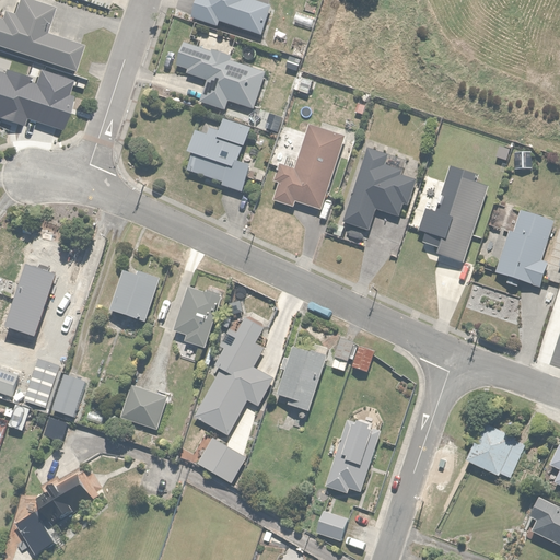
[(49,4),(36,0),(15,0),(15,1),(10,0),(8,0),(4,10),(2,9),(0,14),(0,46),(71,71),(80,45),(41,31),(49,4)]
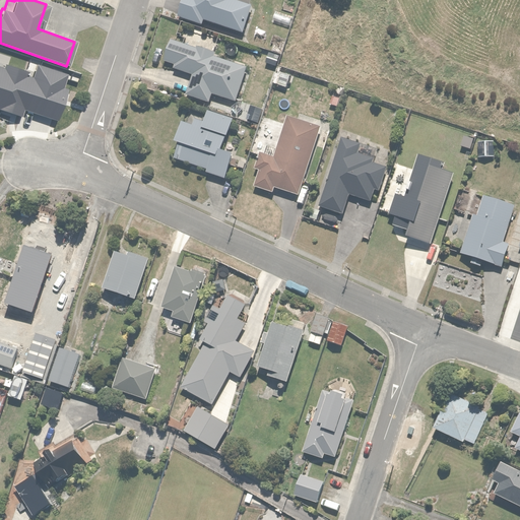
[(181,0),(177,15),(201,24),(203,18),(240,33),(252,0),(181,0)]
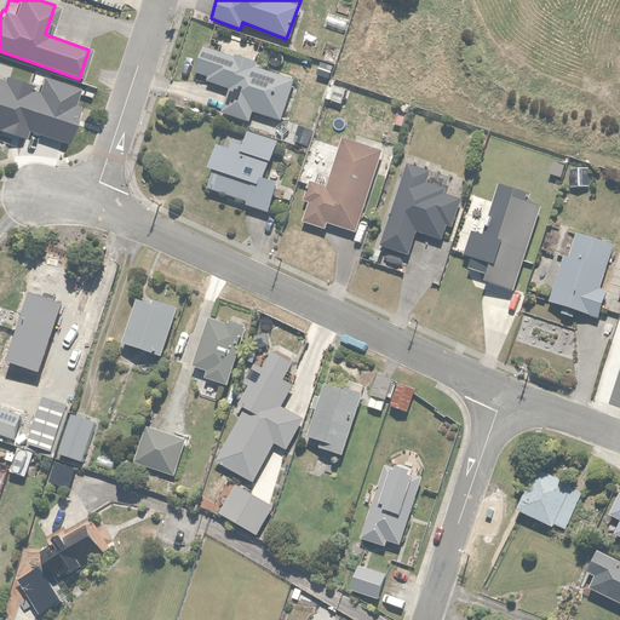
[(234,57),(201,45),(193,72),(206,75),(204,80),(227,89),(219,110),(250,121),(253,110),(286,122),(302,78),(256,62),(256,59),(235,52),(234,57)]
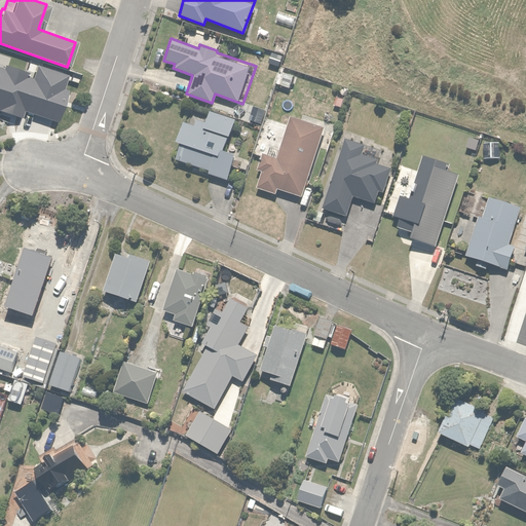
[(278,74),(276,85),(291,88),(294,78),(278,74)]
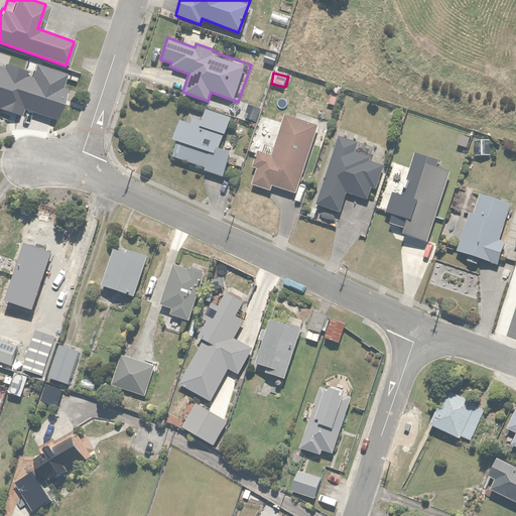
[(52,91),(50,98),(71,105),(74,98),(52,91)]
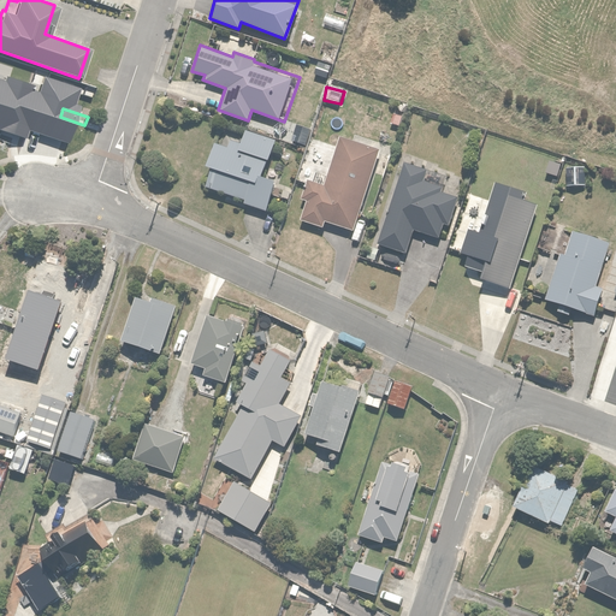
[(215,135),(203,165),(211,167),(203,185),(244,200),(243,202),(261,209),(272,181),(260,177),(274,138),(246,128),(240,143),(215,135)]
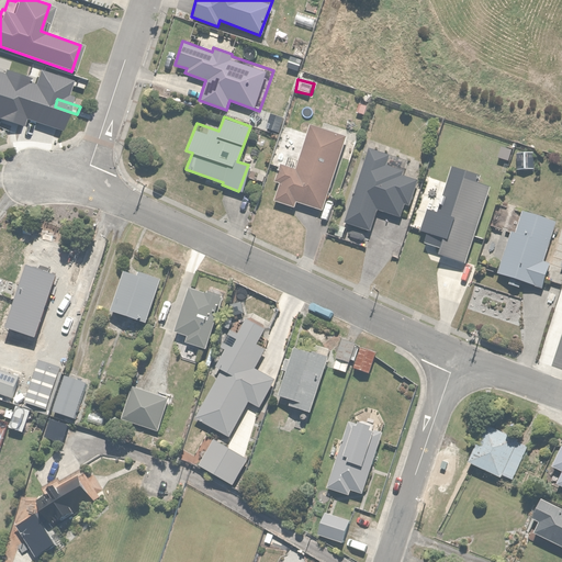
[(265,179),(278,183),(272,200),(294,208),(296,201),(319,210),(338,158),(350,163),(358,141),(310,123),(302,144),(281,136),(265,179)]
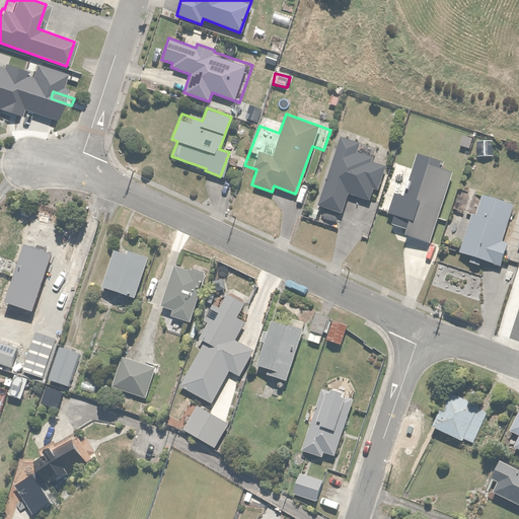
[(340,136),(317,205),(341,213),(348,193),(370,201),(374,188),(376,188),(384,164),(373,160),(374,156),(367,153),(369,146),(361,143),(340,136)]
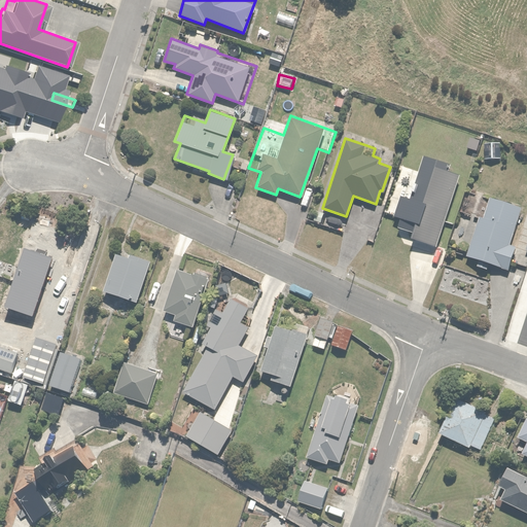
[(484,146),(483,157),(499,159),(499,146),(484,146)]
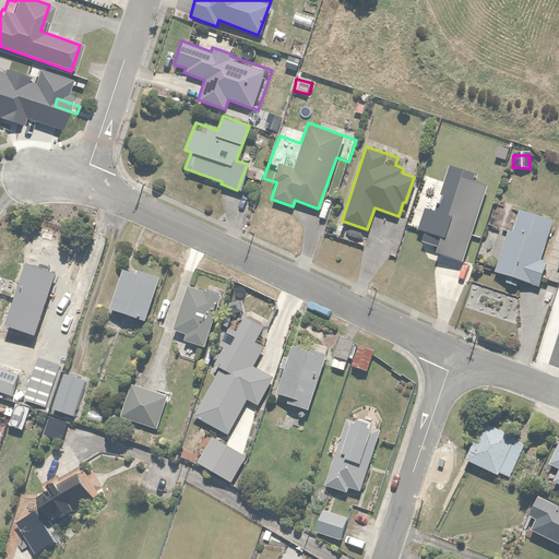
[(459,264),(460,261),(488,185),(475,180),(477,175),(449,164),(435,205),(421,201),(411,232),(418,234),(416,239),(432,246),(430,253),(459,264)]
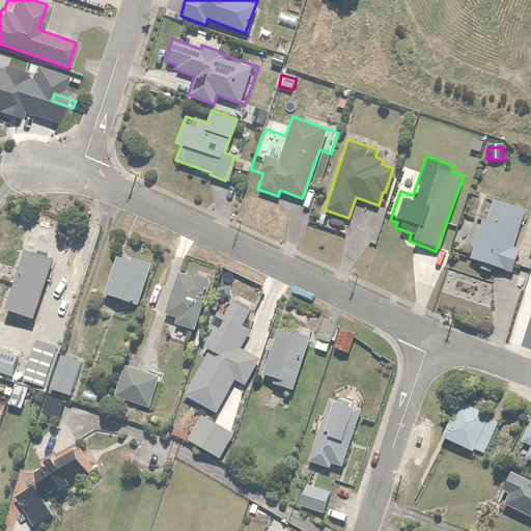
[(480,219),(469,258),(511,271),(519,249),(511,247),(523,207),(492,198),(485,220),(480,219)]
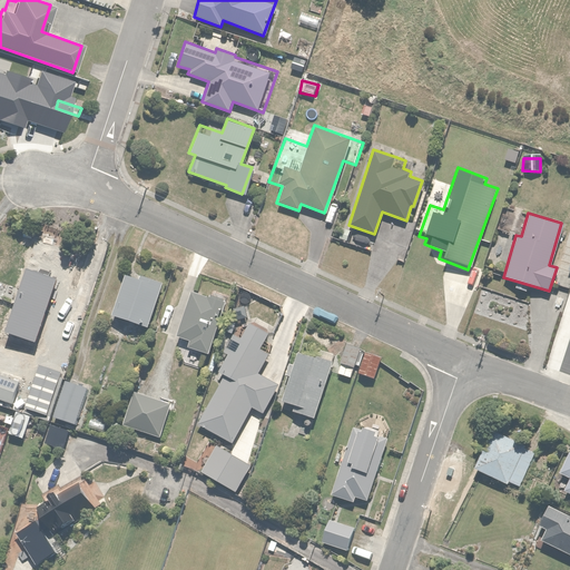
[(124,274),(109,313),(147,326),(164,282),(140,274),(139,279),(124,274)]
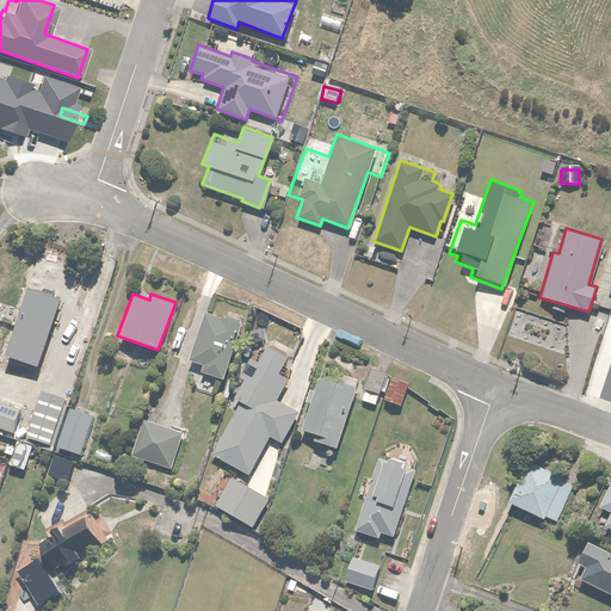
[(34,359),(42,334),(53,338),(49,347),(60,350),(62,341),(71,344),(82,306),(53,296),(47,313),(28,307),(23,322),(14,319),(4,351),(34,359)]
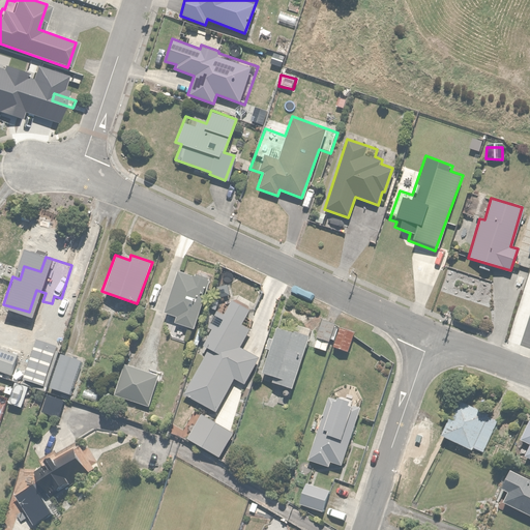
[(195,274),(177,269),(163,313),(174,316),(172,321),(193,327),(209,276),(196,272),(195,274)]
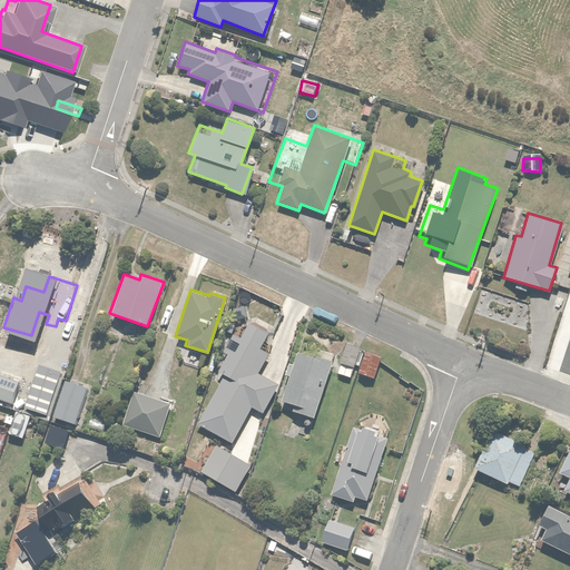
[(224,375),(196,422),(231,442),(252,408),(259,412),(277,382),(257,371),(267,354),(261,350),(271,332),(249,320),(238,337),(233,334),(223,351),(227,354),(217,371),(224,375)]
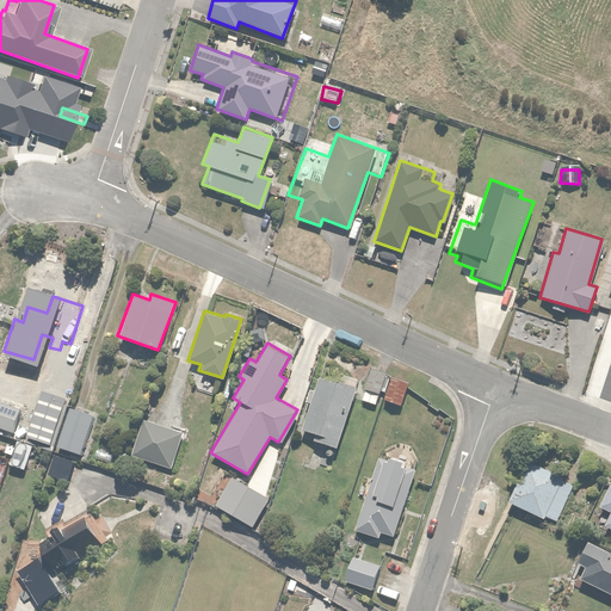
[(369,366),(360,399),(376,403),(378,392),(383,393),(389,372),(369,366)]
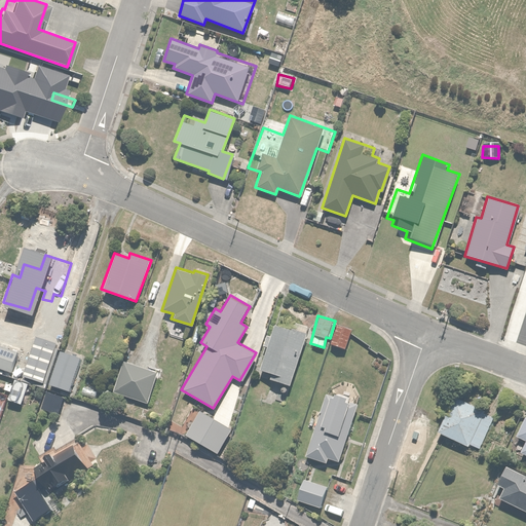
[(266,377),(287,385),(306,333),(277,322),(271,336),(264,333),(261,343),(267,345),(257,372),(266,376),(266,377)]
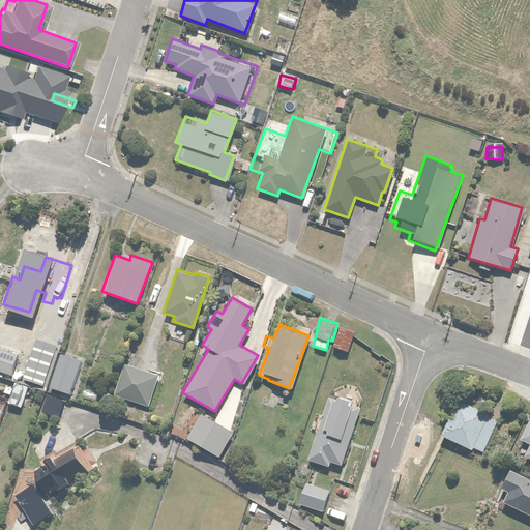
[(340,326),(332,348),(348,353),(354,331),(340,326)]
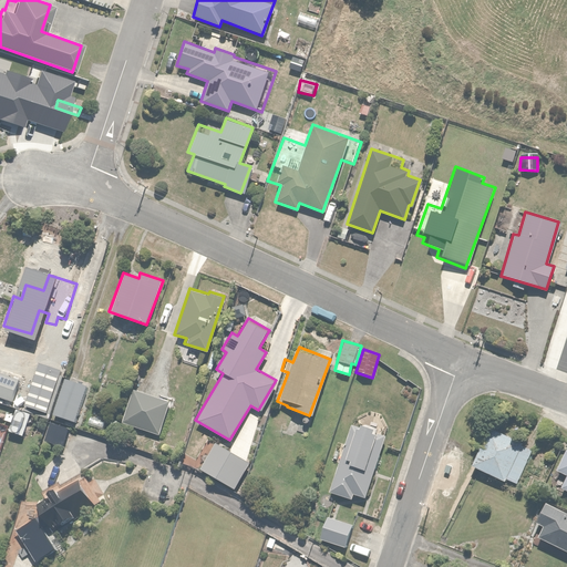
[(0,404),(2,405),(3,400),(11,402),(18,381),(0,374),(0,404)]
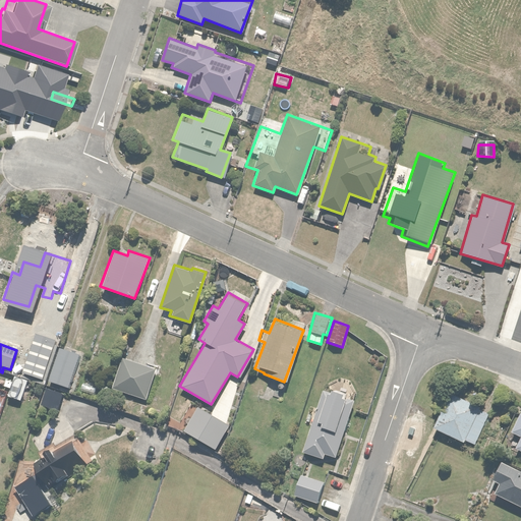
[(62,351),(52,383),(72,389),(81,357),(62,351)]
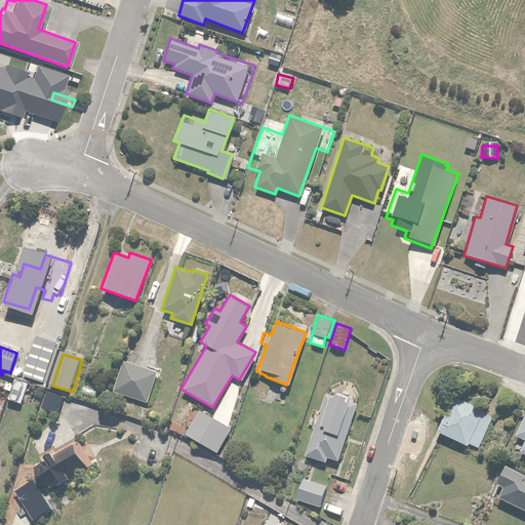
[(122,359),(111,391),(145,402),(156,370),(122,359)]
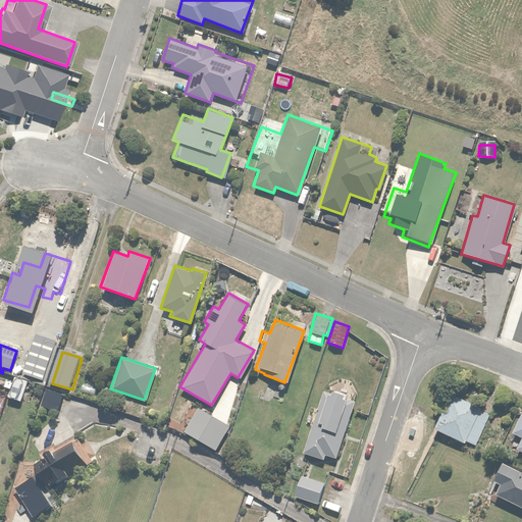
[(0,386),(8,388),(5,398),(21,402),(28,379),(12,375),(11,381),(1,378),(0,380),(0,386)]
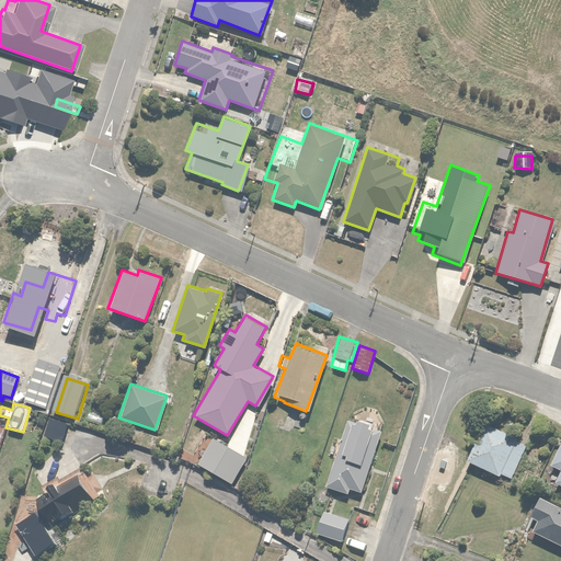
[(67,423),(45,418),(41,436),(63,441),(67,423)]
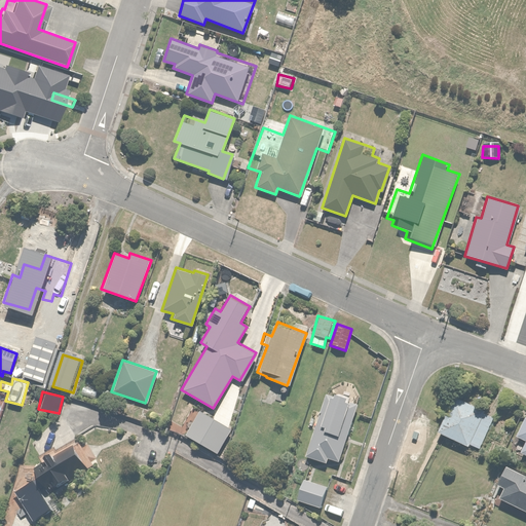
[(324,391),(302,454),(327,462),(328,459),(337,462),(357,403),(324,391)]
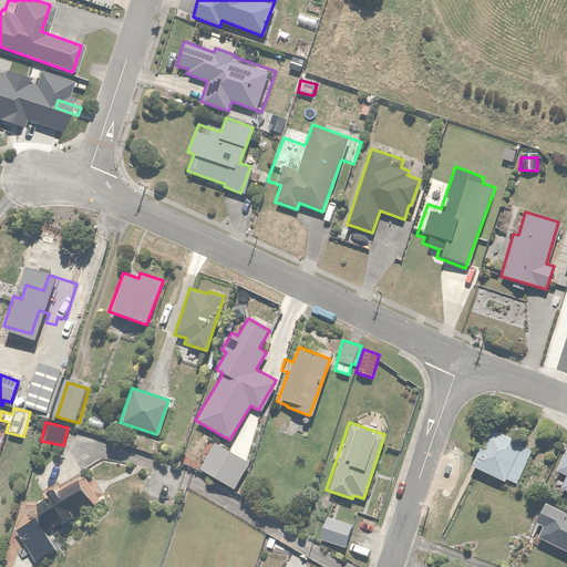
[(534,449),(487,428),(470,466),(505,482),(506,480),(517,485),(534,449)]
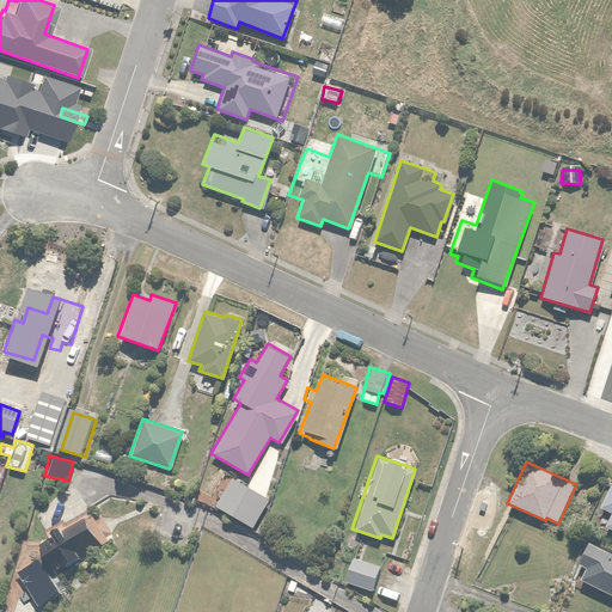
[(232,476),(214,505),(251,527),(269,500),(232,476)]
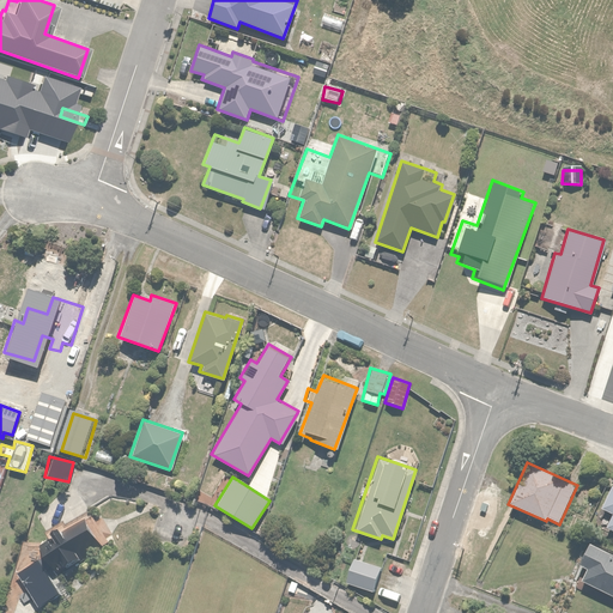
[(612,485),(610,484),(598,507),(611,514),(605,527),(612,529),(612,485)]
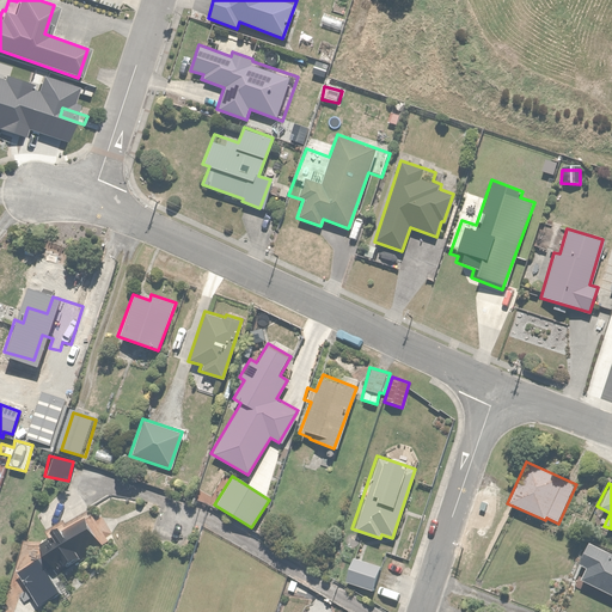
[(79,554),(102,543),(87,513),(66,524),(63,519),(44,530),(48,537),(37,543),(49,567),(59,562),(61,567),(80,557),(79,554)]
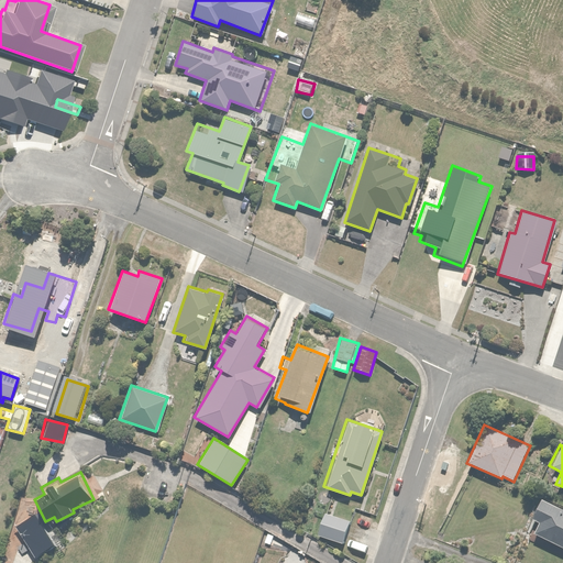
[(562,508),(540,498),(530,518),(536,521),(531,532),(562,547),(562,508)]
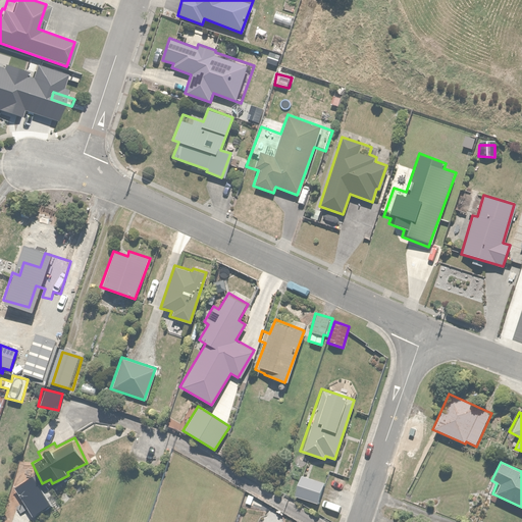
[(301,475),(295,497),(320,505),(326,484),(301,475)]
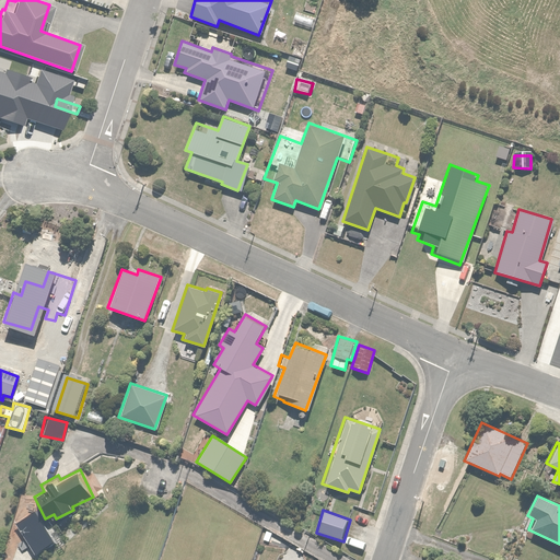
[(33,511),(13,524),(34,555),(53,543),(33,511)]
